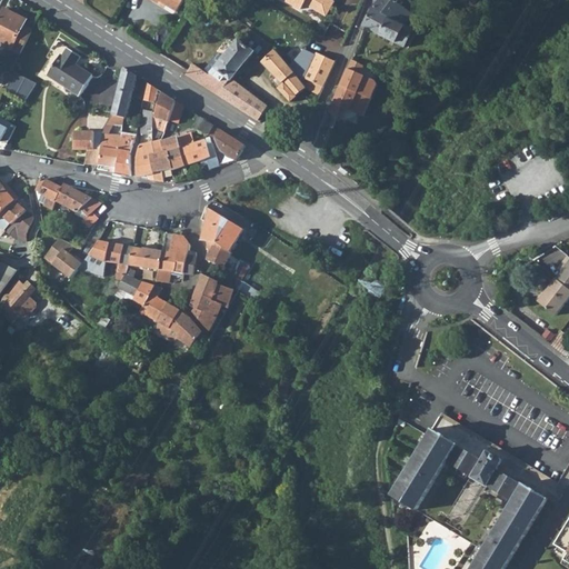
[(156,0),(158,1),(175,12),(182,0),(156,0)]
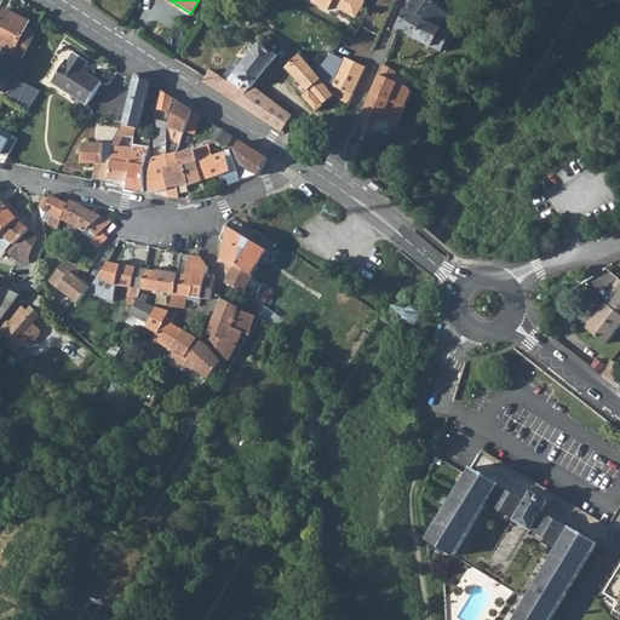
[(333,1),(356,16),(365,1),(362,0),(314,0),(328,9),(333,1)]
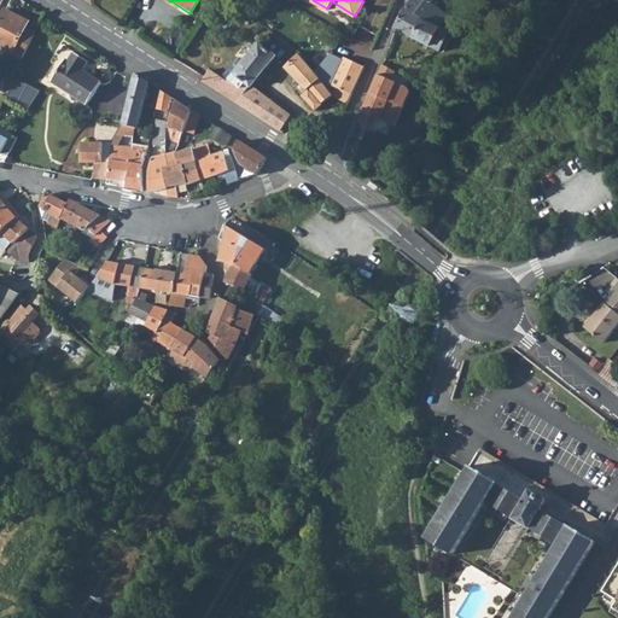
[(395,28),(439,51),(449,33),(441,28),(427,22),(439,7),(437,5),(439,0),(409,0),(404,7),(392,27),(395,28)]
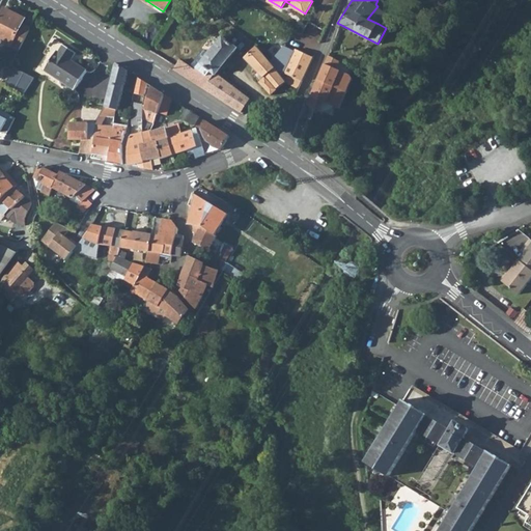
[(379,24),(385,15),(384,10),(378,6),(367,19),(379,24)]
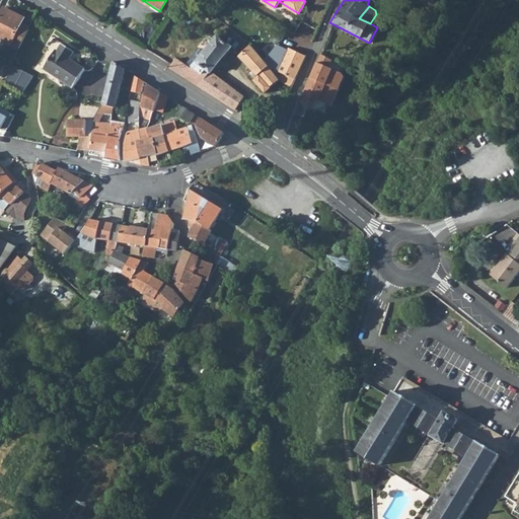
[(4,7),(0,14),(0,40),(18,50),(29,28),(21,23),(23,18),(4,7)]
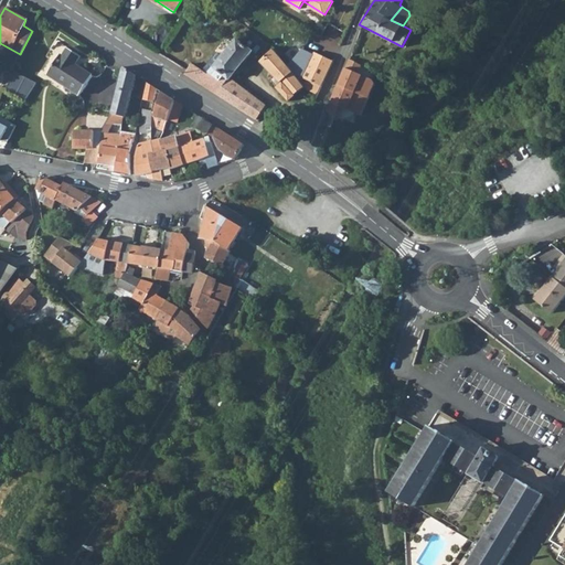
[(185,71),(183,74),(256,120),(265,106),(228,82),(253,51),(237,39),(222,56),(217,53),(202,71),(192,63),(190,66),(187,64),(183,70),(185,71)]
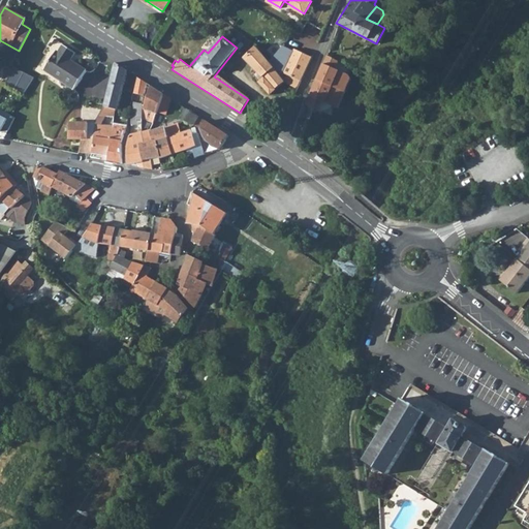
[(58,53),(57,52),(44,70),(74,90),(87,71),(70,60),(74,53),(63,45),(58,53)]
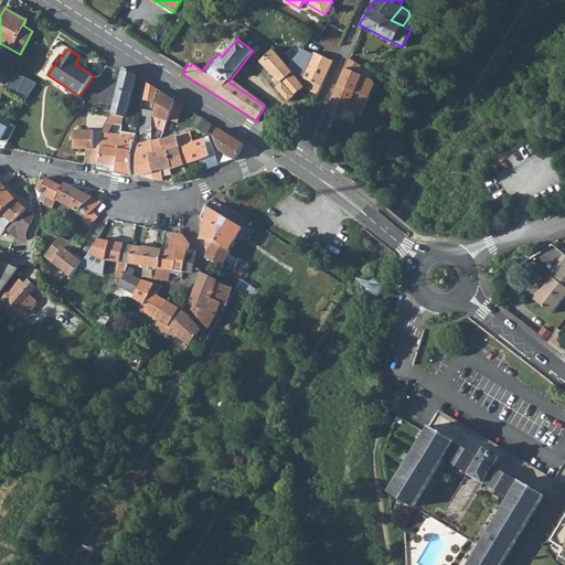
[(287,66),(274,49),(262,61),(269,72),(281,86),(276,89),(288,104),(294,98),(292,98),(304,88),(311,82),(315,75),(324,80),(333,61),(304,49),(287,66)]
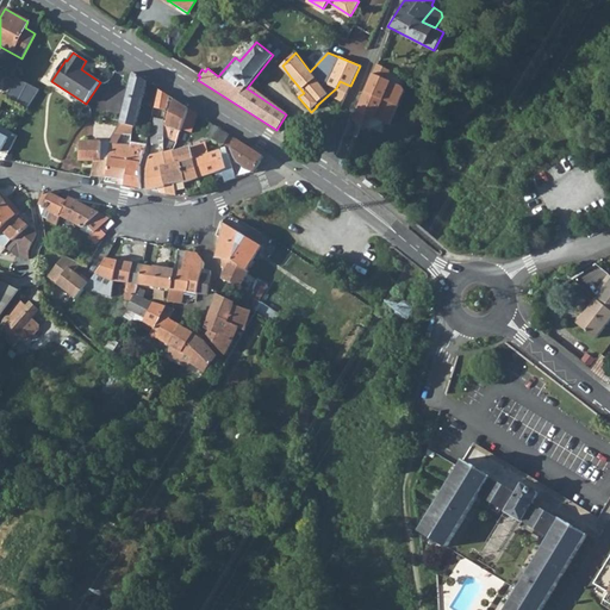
[(5,56),(1,63),(14,70),(18,64),(5,56)]
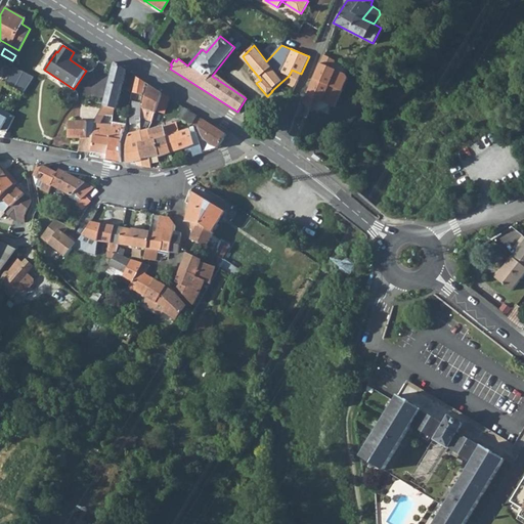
[(108,116),(116,110),(127,70),(114,61),(102,104),(97,115),(108,116)]
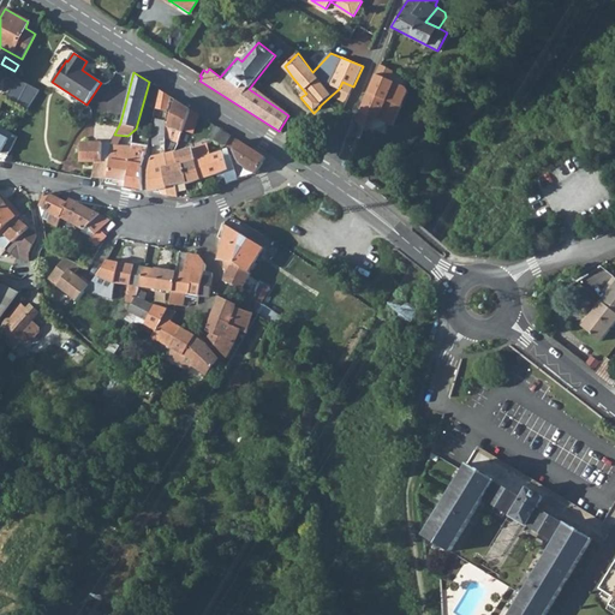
[(41,91),(18,79),(7,97),(29,109),(41,91)]
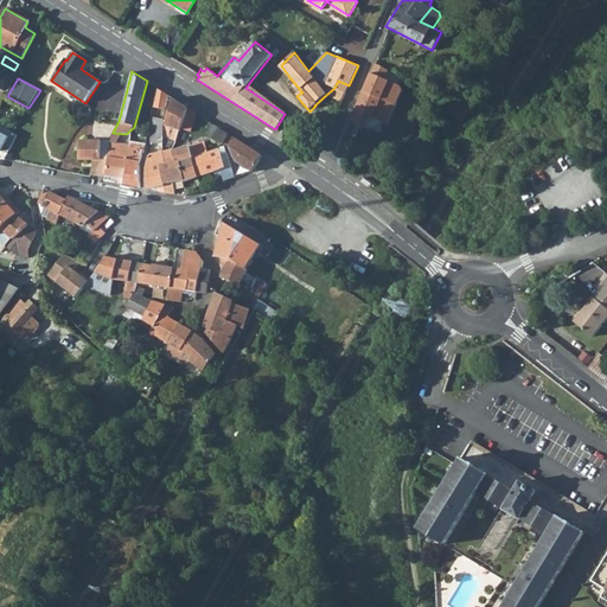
[(168,95),(157,88),(153,103),(166,107),(168,95)]
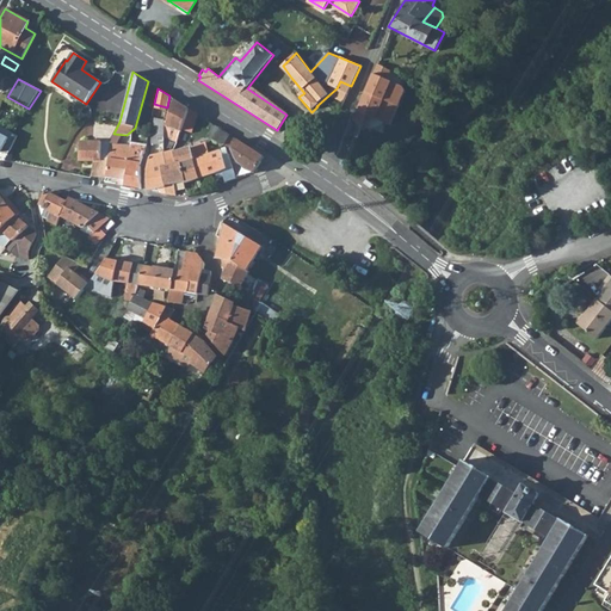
[(174,99),(167,125),(181,130),(189,109),(189,107),(174,99)]
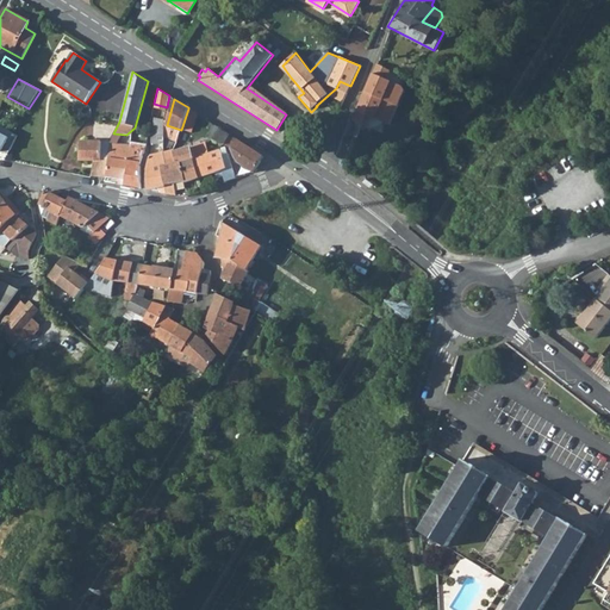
[(179,139),(184,142),(186,135),(185,134),(186,130),(193,132),(198,114),(188,109),(181,130),(179,139)]
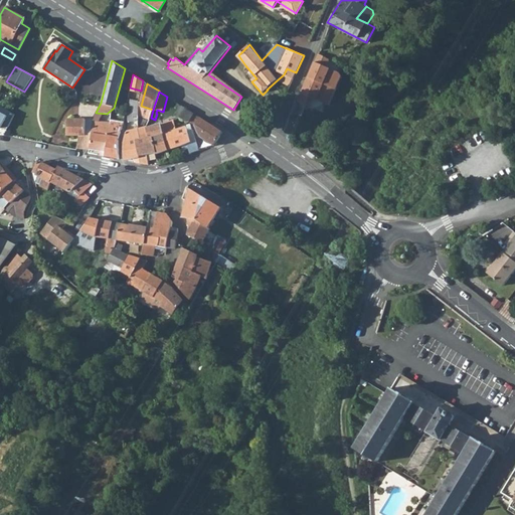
[(130,100),(128,108),(128,114),(139,115),(139,101),(130,100)]
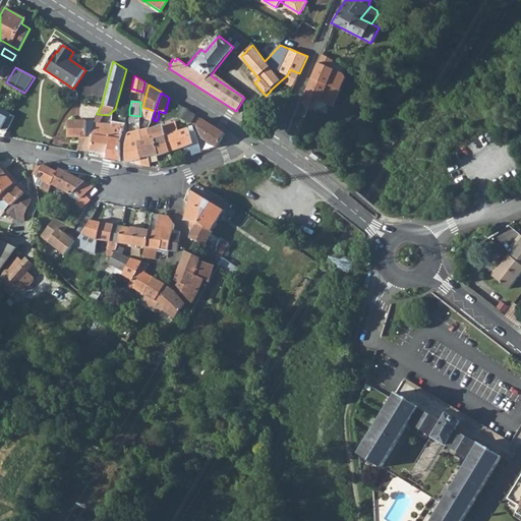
[(298,109),(296,113),(305,117),(308,110),(301,103),(298,109)]
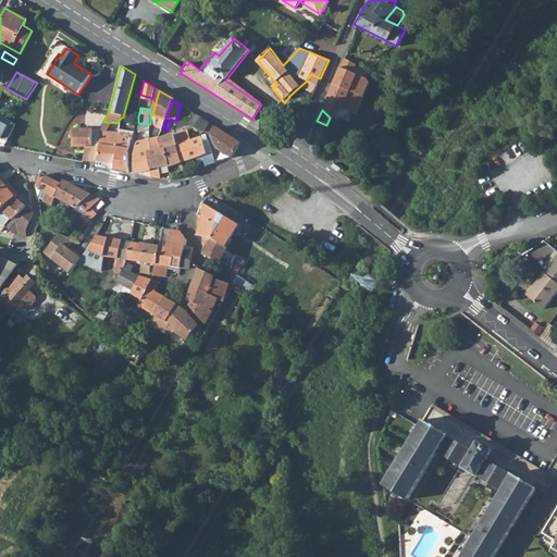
[(196,114),(189,125),(194,127),(200,116),(196,114)]
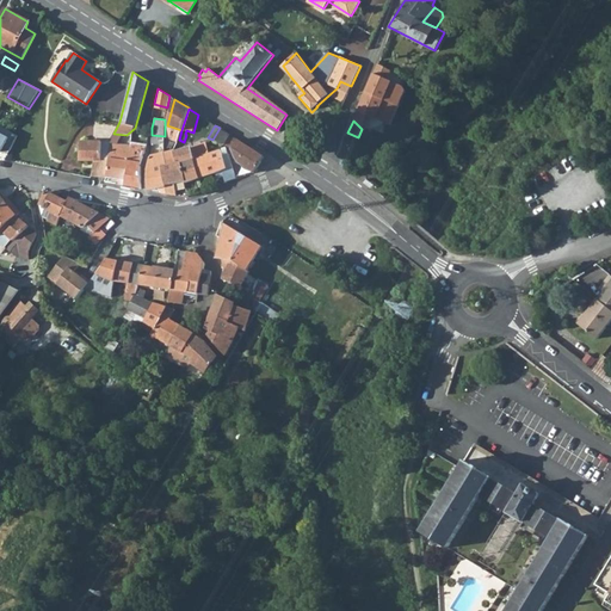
[(0,152),(7,155),(17,136),(12,134),(7,131),(0,127),(0,152)]
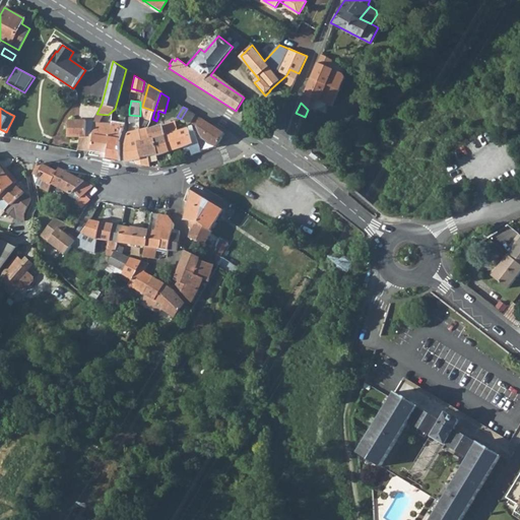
[(196,115),(187,109),(181,119),(190,124),(191,123),(196,115)]
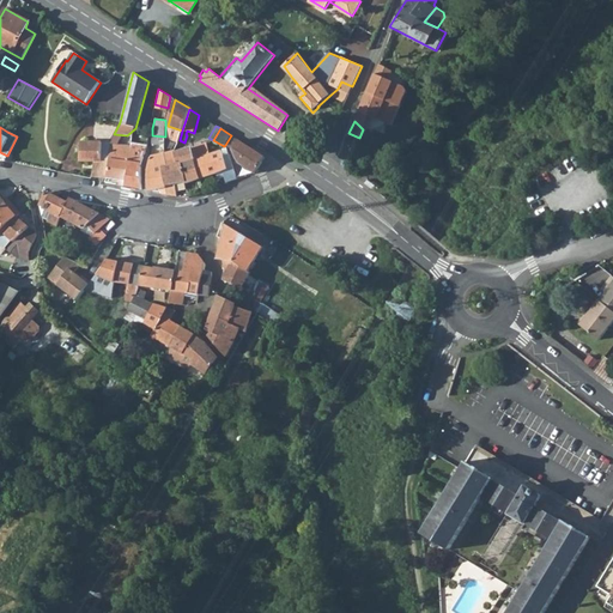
[(265,158),(265,157),(231,135),(225,145),(234,150),(236,159),(240,164),(254,174),(262,161),(265,158)]
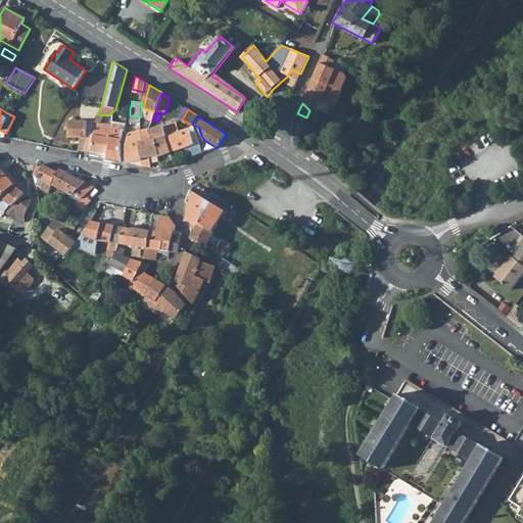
[(149,132),(150,132),(157,155),(158,157),(170,153),(164,137),(180,131),(177,122),(176,121),(149,130),(149,132)]
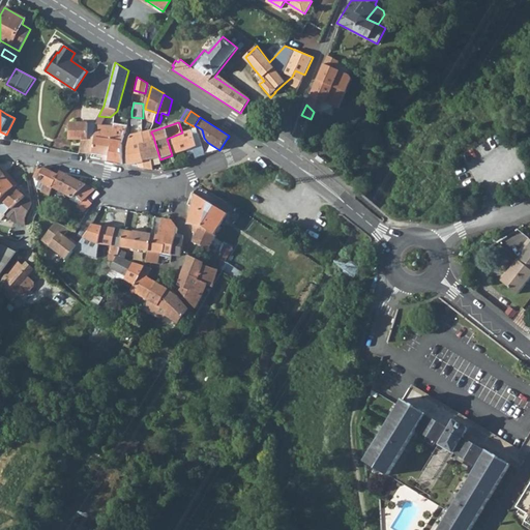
[(68,123),(67,139),(81,139),(93,139),(95,123),(68,123)]
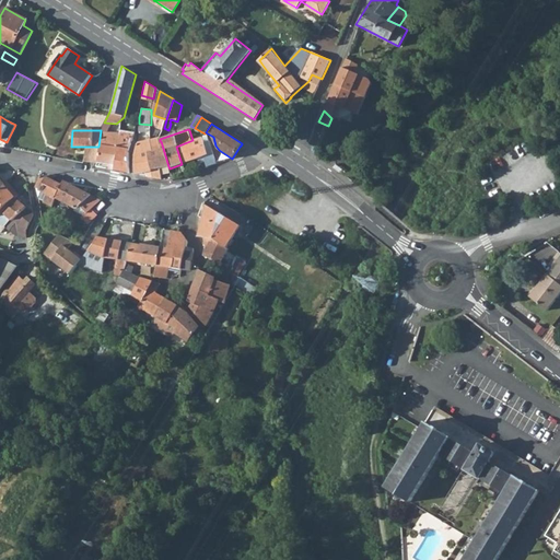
[(107,170),(114,171),(118,133),(111,132),(111,131),(107,131),(101,130),(98,147),(85,147),(82,161),(108,164),(107,170)]
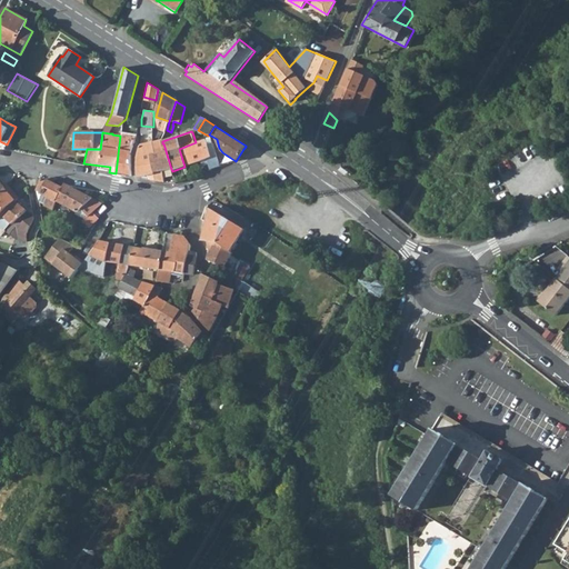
[(120,136),(116,173),(130,176),(130,152),(136,135),(121,132),(120,136)]
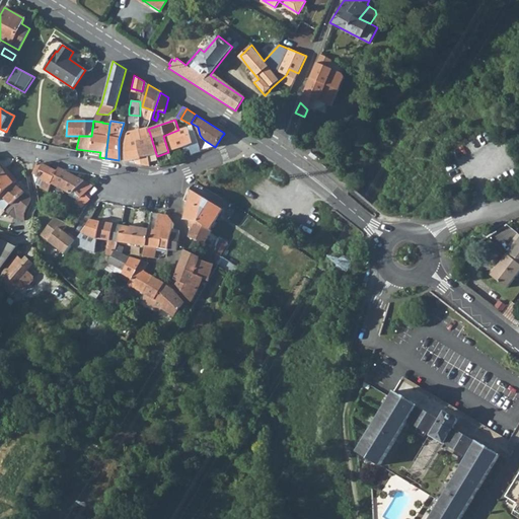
[(168,152),(182,147),(189,145),(190,149),(192,155),(201,151),(195,131),(190,132),(188,127),(178,130),(163,136),(168,152)]
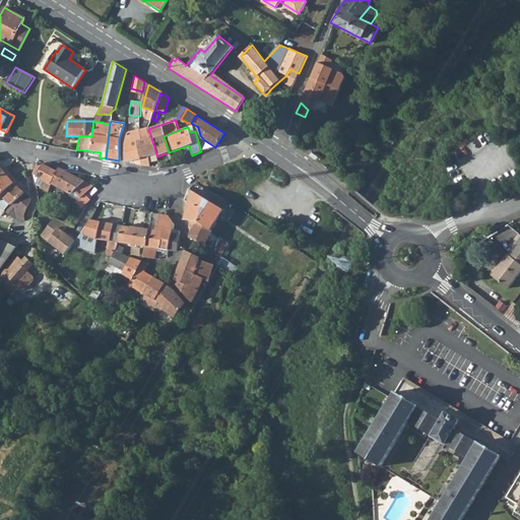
[(140,133),(143,143),(137,143),(140,166),(151,167),(148,156),(156,154),(149,131),(148,131),(140,130),(140,133)]
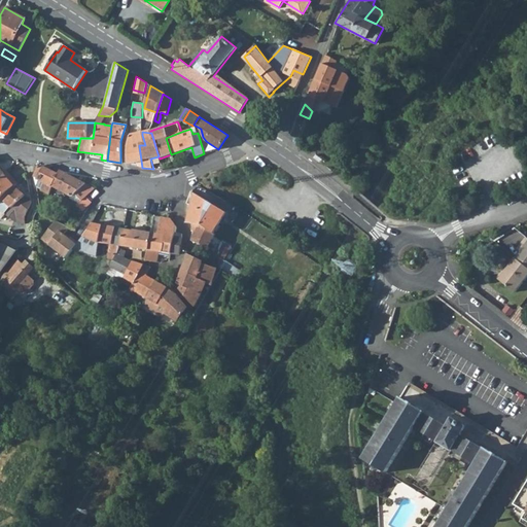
[(127,147),(126,164),(127,164),(136,162),(136,167),(141,168),(142,168),(139,145),(145,145),(142,135),(129,134),(128,139),(127,143),(127,147)]
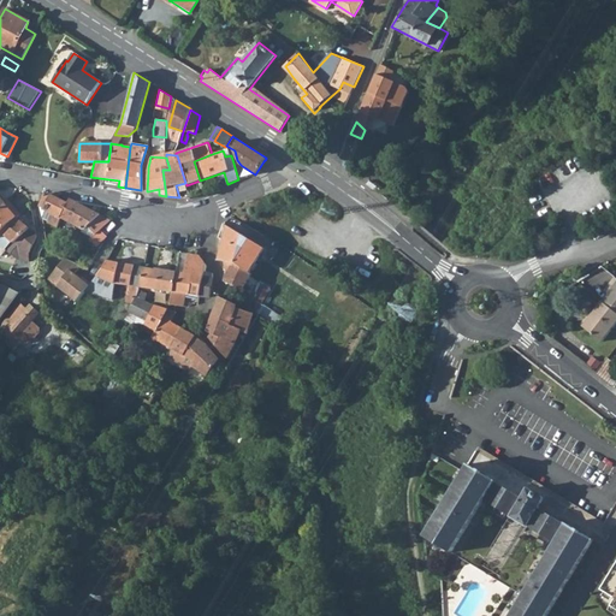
[(381,189),(371,179),(367,184),(378,193),(381,189)]
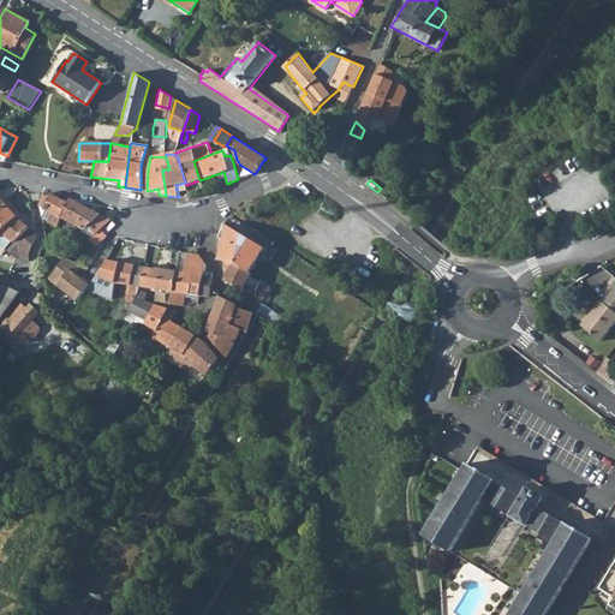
[(60,218),(66,203),(49,196),(43,195),(39,206),(41,213),(48,218),(46,222),(57,228),(60,218)]
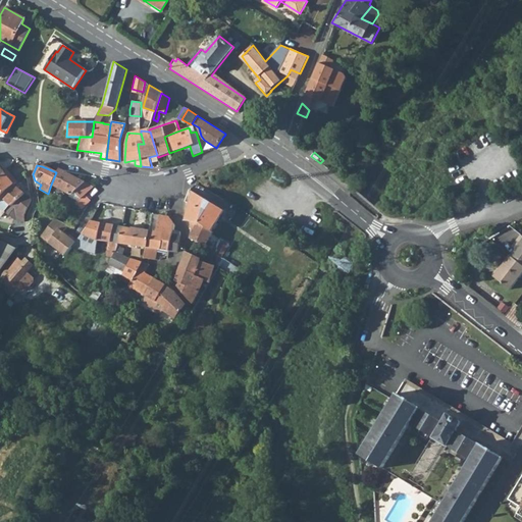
[(93,188),(71,175),(59,168),(58,168),(56,172),(51,185),(72,194),(73,191),(81,199),(82,199),(85,203),(89,199),(86,195),(93,188)]
